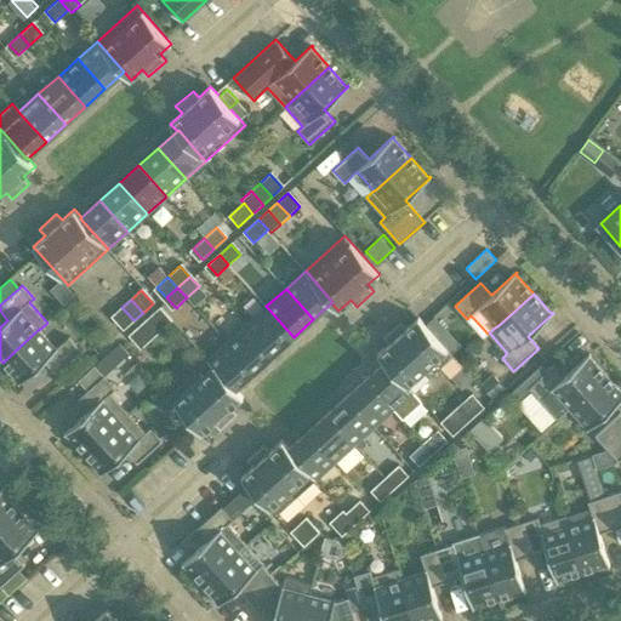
[(294,337),(266,306),(246,324),(274,354),(294,337)]
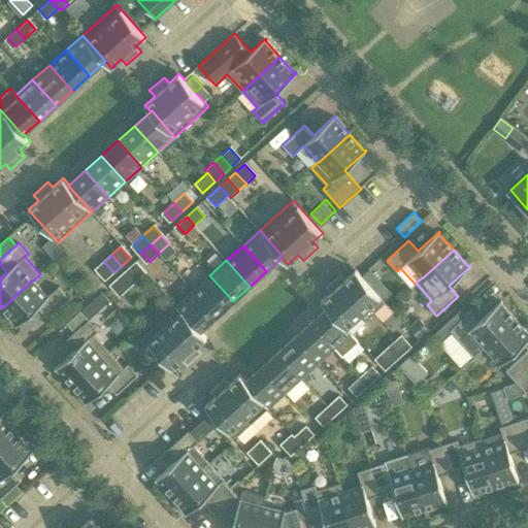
[(113,272),(103,261),(95,269),(105,281),(113,272)]
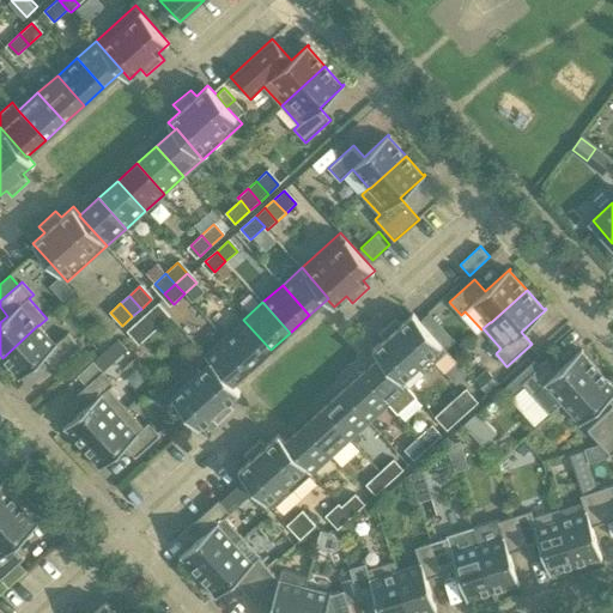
[(156,305),(146,314),(158,328),(168,319),(156,305)]
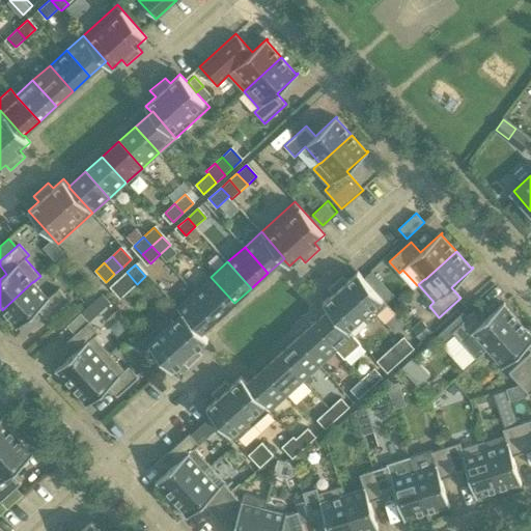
[(388,304),(364,277),(358,271),(347,280),(342,274),(328,287),(333,294),(323,303),(329,309),(330,308),(354,335),(388,304)]
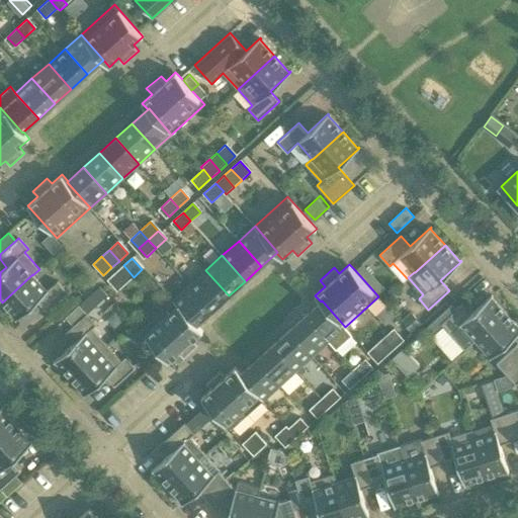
[(134,277),(123,265),(115,272),(125,283),(134,277)]
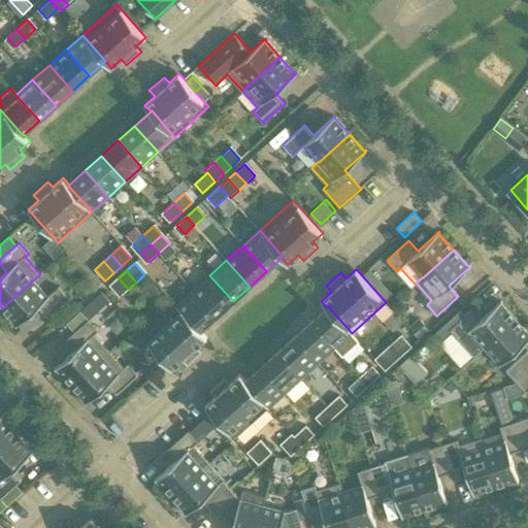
[(209,275),(193,290),(217,317),(233,301),(209,275)]
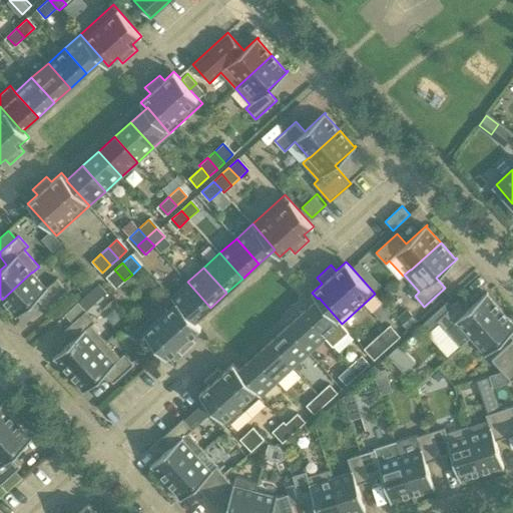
[(124,281),(114,270),(106,277),(116,288),(124,281)]
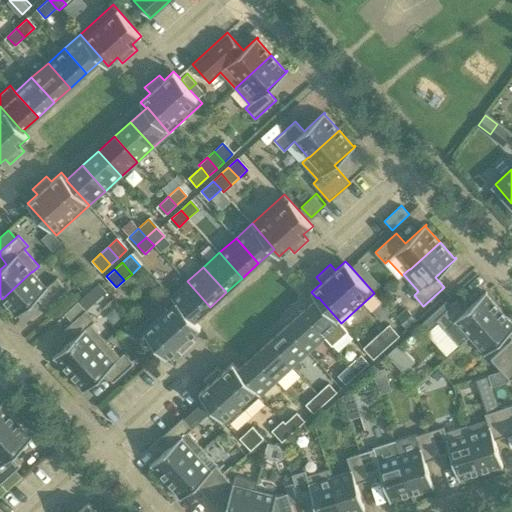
[(32,271),(2,299),(16,314),(15,315),(16,316),(37,298),(46,307),(67,289),(57,278),(46,287),(32,272),(32,271)]
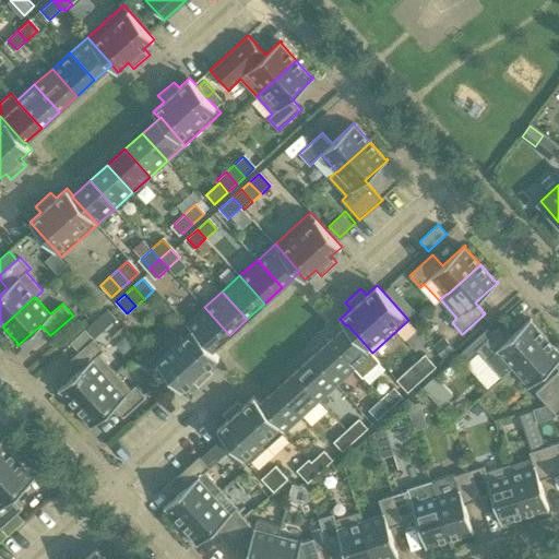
[(204,307),(187,323),(212,351),(213,349),(229,335),(204,307)]
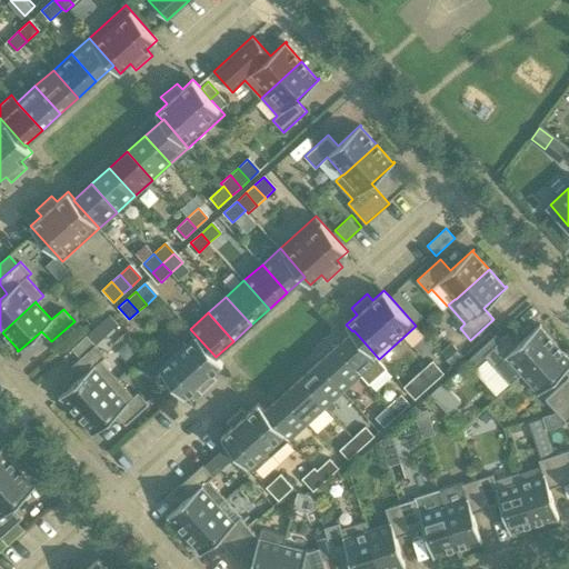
[(522,373),(556,343),(540,327),(541,325),(540,325),(517,345),(507,333),(483,355),(511,385),(522,373)]
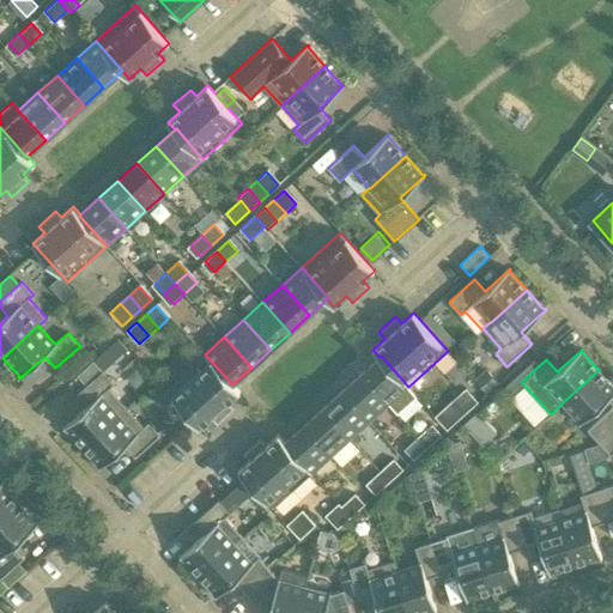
[(232,384),(205,354),(165,389),(200,428),(212,418),(218,424),(235,408),(229,402),(241,392),(234,383),(232,384)]
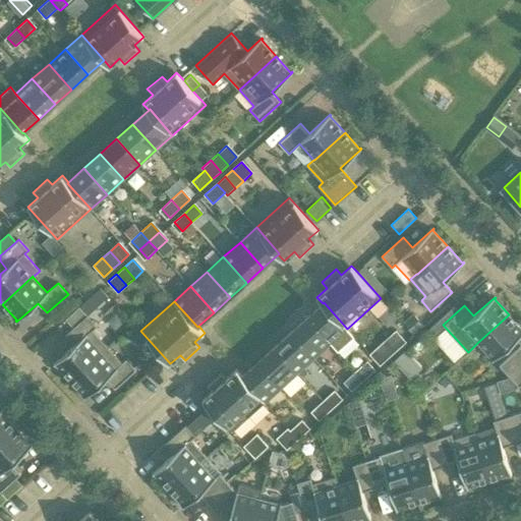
[(308,316),(307,317),(331,343),(338,352),(354,337),(347,329),(324,302),(323,303),(308,316)]
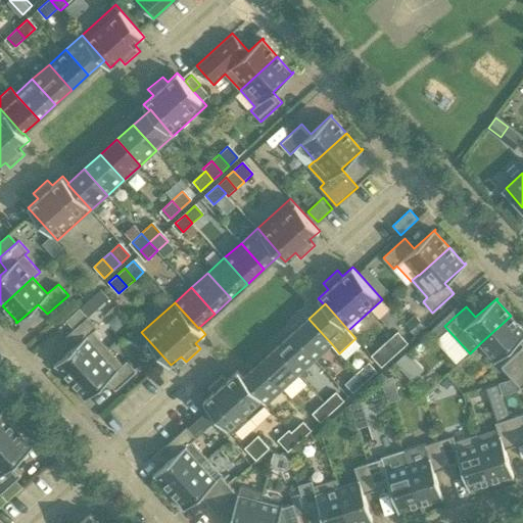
[(416,335),(426,326),(416,315),(406,324),(416,335)]
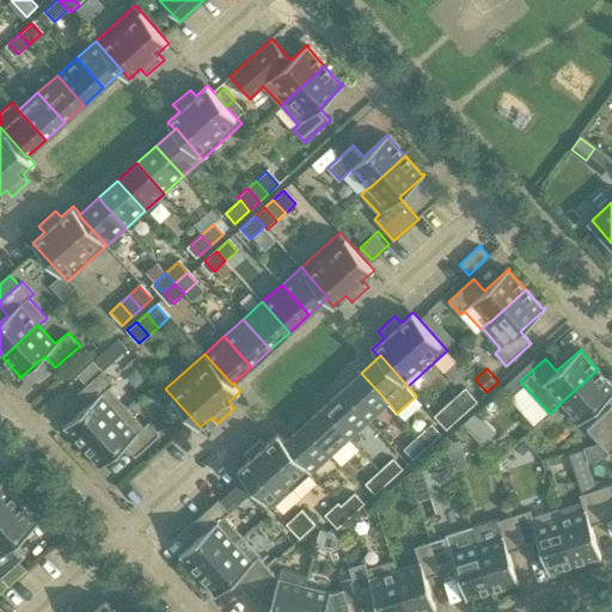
[(611,385),(598,369),(562,402),(580,421),(579,422),(580,423),(611,393),(611,385)]
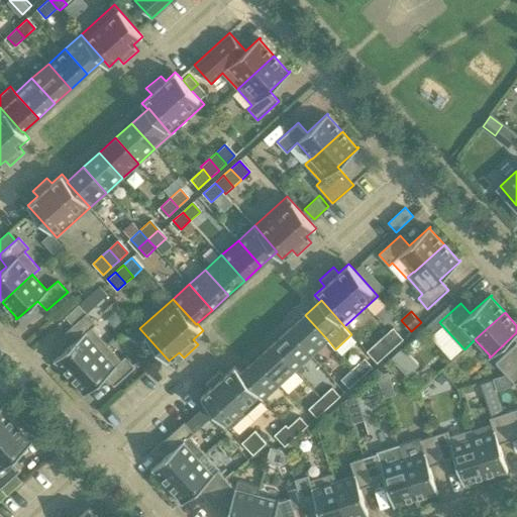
[(70,377),(107,343),(92,327),(96,324),(87,313),(66,332),(75,341),(54,360),(55,362),(56,360),(70,377)]
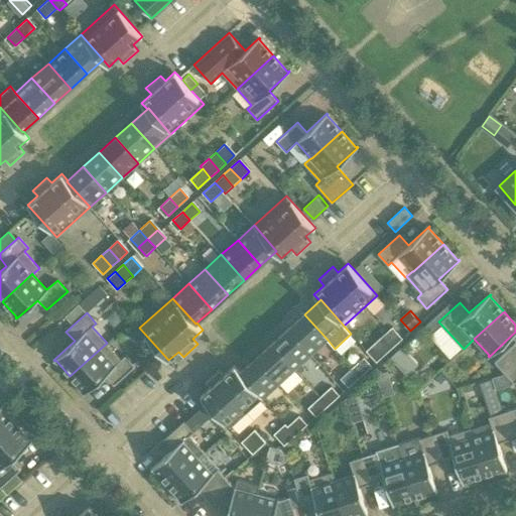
[(304,314),(288,329),(311,355),(328,340),(304,314)]
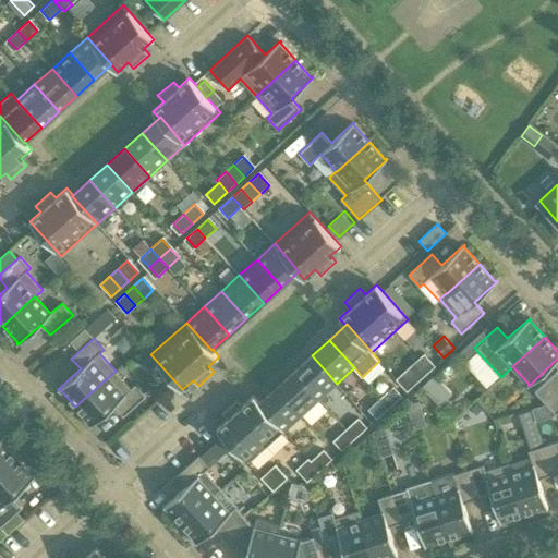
[(337,384),(312,355),(294,372),(319,399),(337,384)]
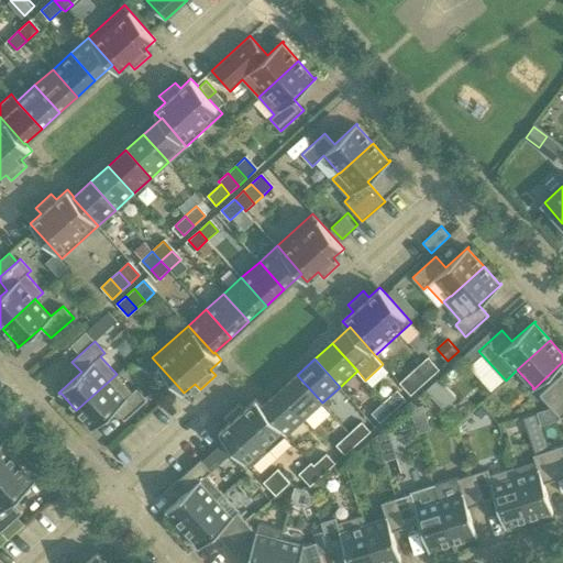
[(426,359),(416,368),(427,379),(437,371),(426,359)]
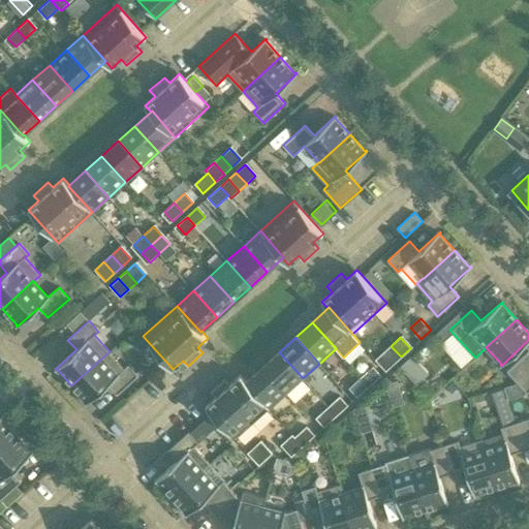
[(391,346),(383,352),(394,364),(401,356),(391,346)]
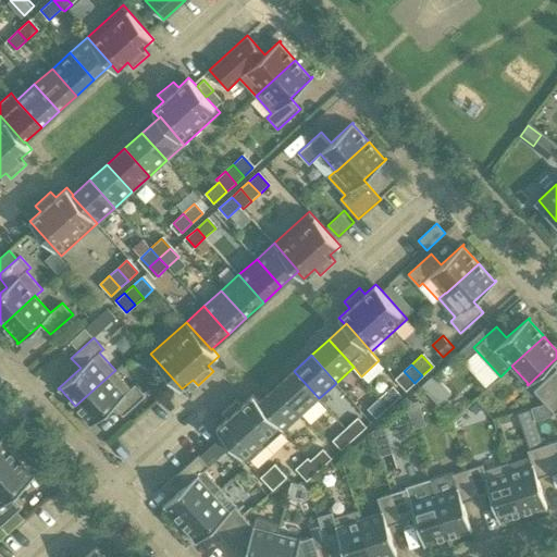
[(115,370),(75,406),(91,423),(90,424),(91,425),(113,405),(123,416),(146,396),(135,384),(131,387),(115,370)]
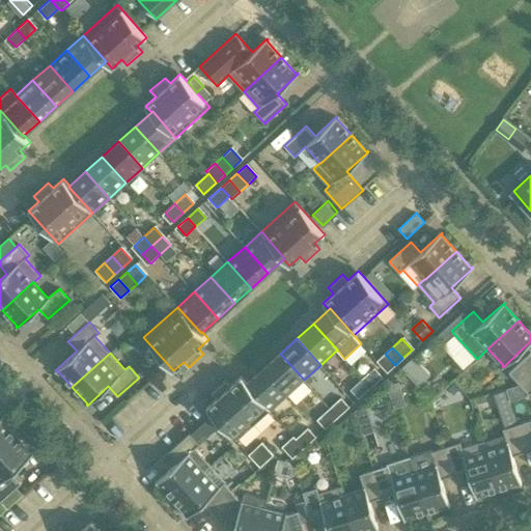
[(519,384),(530,372),(530,353),(508,372),(519,384)]
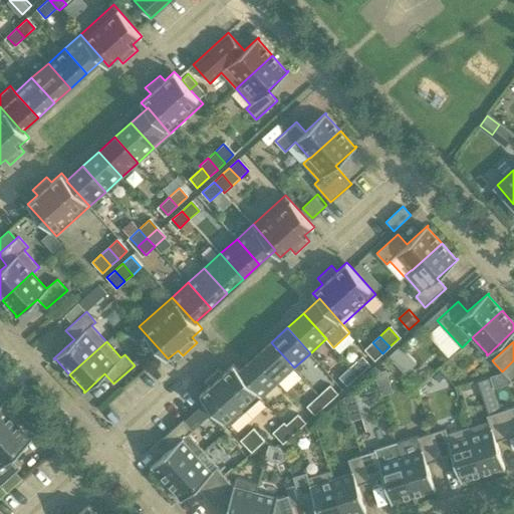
[(271,342),(255,356),(278,382),(294,367),(271,342)]
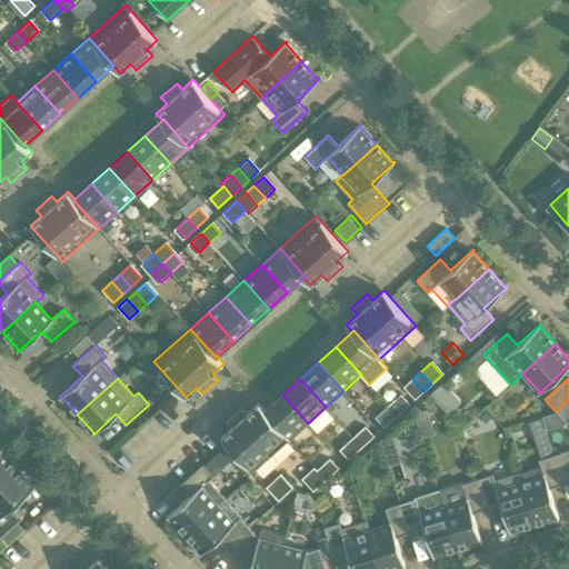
[(423,391),(412,379),(403,387),(415,399),(423,391)]
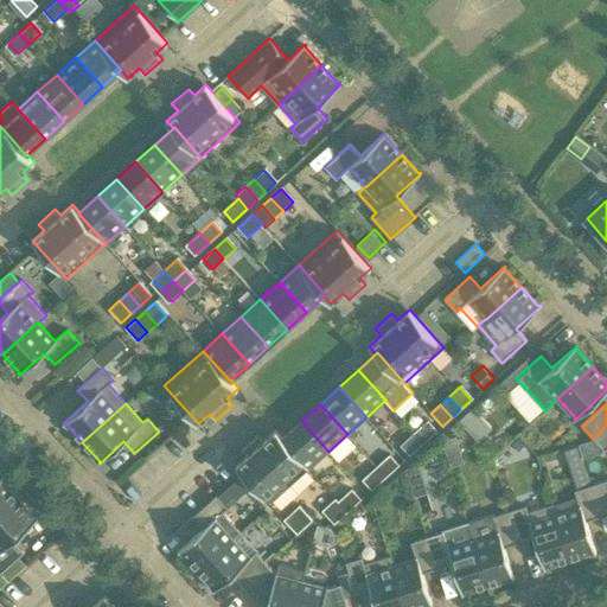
[(492,428),(474,410),(461,422),(467,428),(470,426),(481,439),(492,428)]
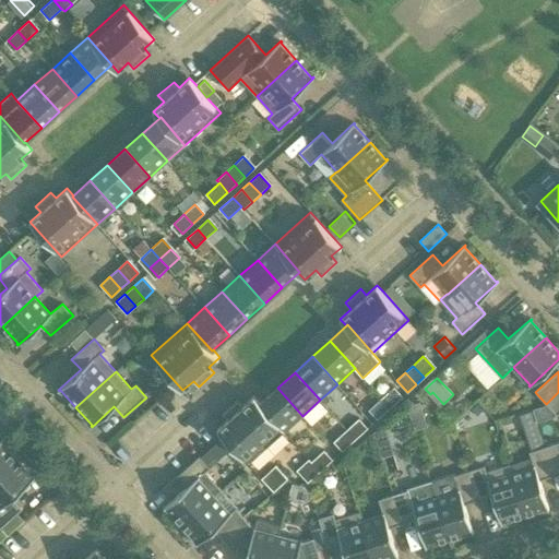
[(277,388),(260,403),(260,404),(284,431),(302,416),(277,388)]
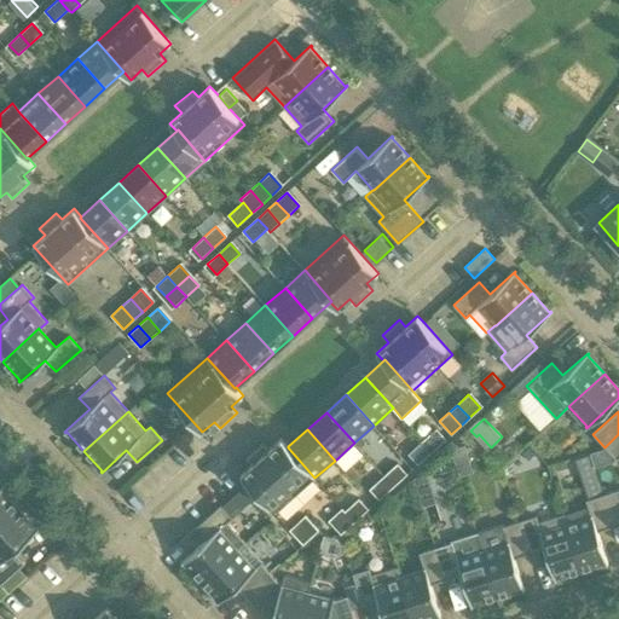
[(433,432),(423,441),(432,451),(443,441),(433,432)]
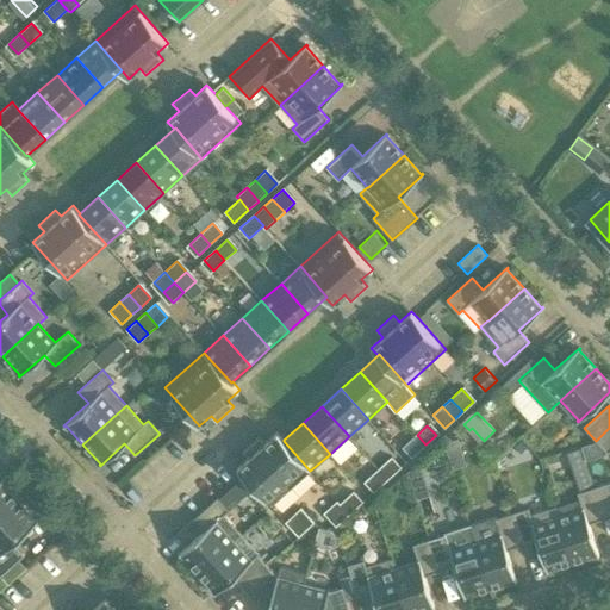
[(609,428),(596,441),(608,454),(609,450),(609,428)]
